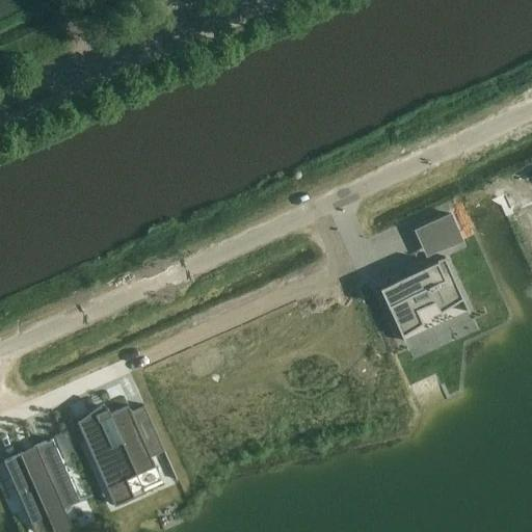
[(106,0),(111,9),(132,0),(106,0)]
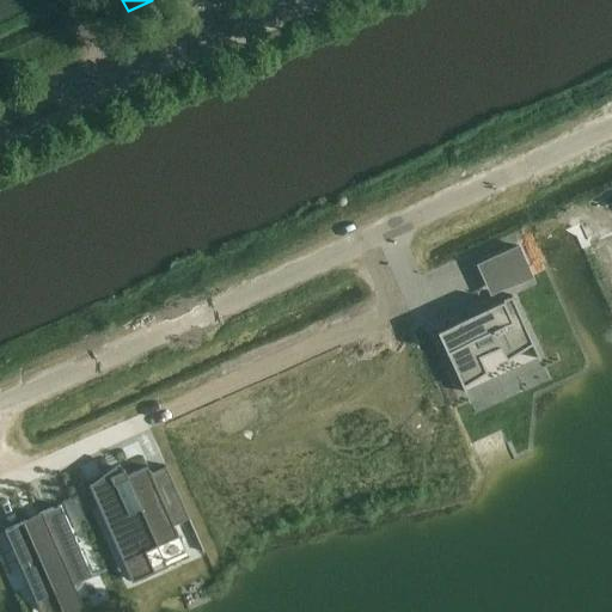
[(528,280),(542,274),(527,244),(514,250),(528,280)]
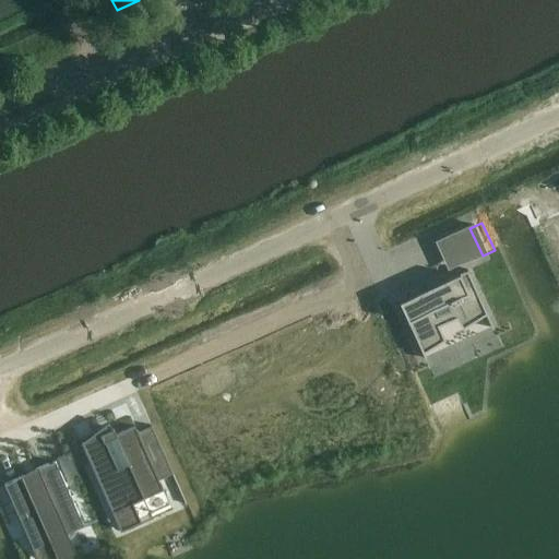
[(483,310),(485,309),(467,271),(399,301),(423,354),(424,353),(432,347),(430,343),(441,337),(428,310),(450,300),(451,302),(454,304),(456,302),(466,318),(483,310)]
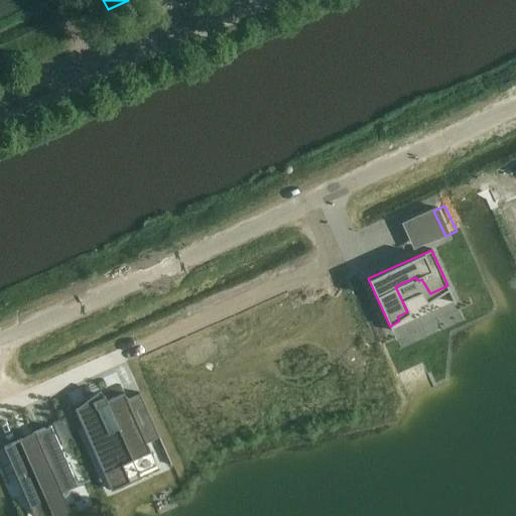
[(75,409),(103,472),(149,450),(146,442),(159,436),(139,392),(126,398),(124,392),(106,400),(104,394),(92,400),(93,401),(75,409)]
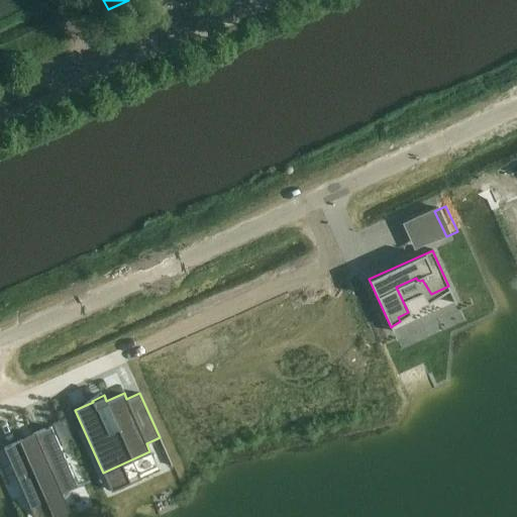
[(32,435),(4,448),(29,507),(77,486),(50,427),(32,435)]
